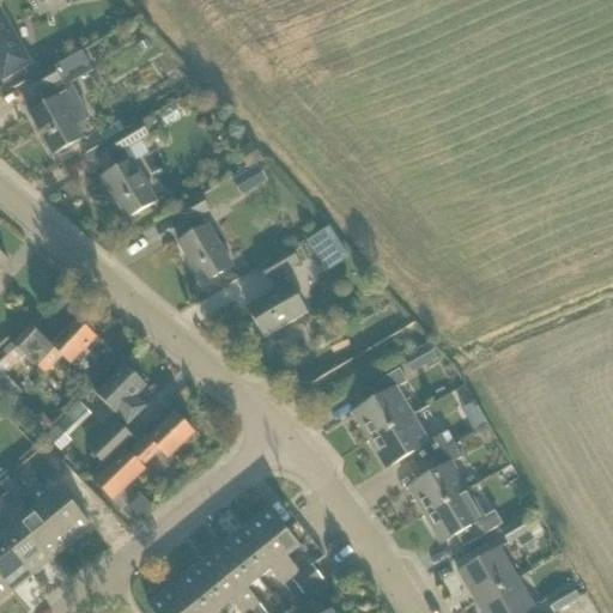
[(30,65),(0,13),(0,78),(1,82),(30,65)]
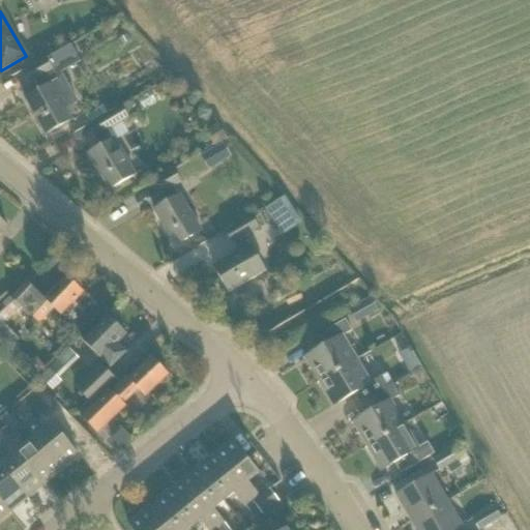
[(58,81),(53,71),(46,59),(26,70),(32,83),(33,82),(38,91),(25,99),(45,136),(70,121),(64,110),(77,104),(62,78),(58,81)]
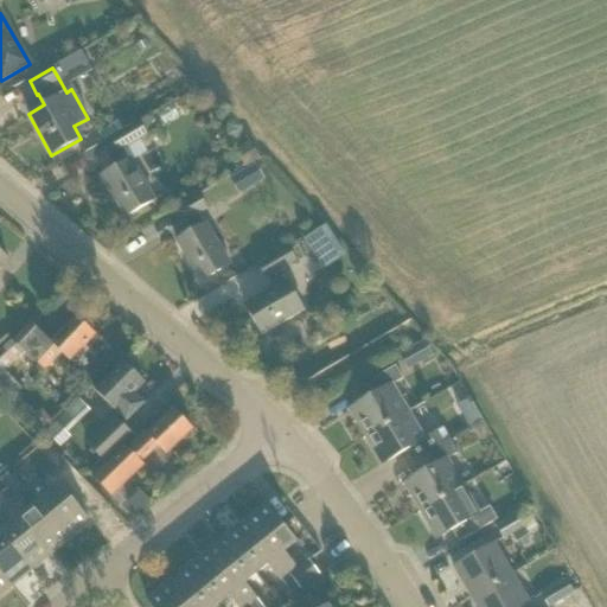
[(158,128),(151,116),(139,123),(139,122),(123,132),(101,145),(109,158),(110,158),(116,168),(101,178),(125,218),(154,202),(131,160),(128,161),(122,151),(147,136),(146,135),(158,128)]
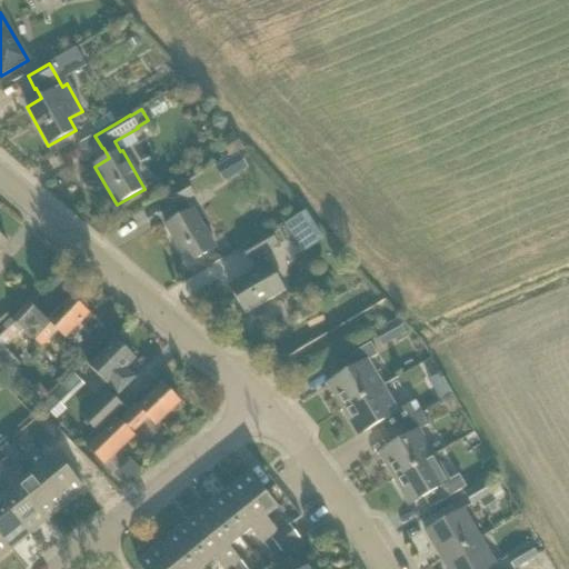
[(240,171),(248,167),(239,152),(231,157),(240,171)]
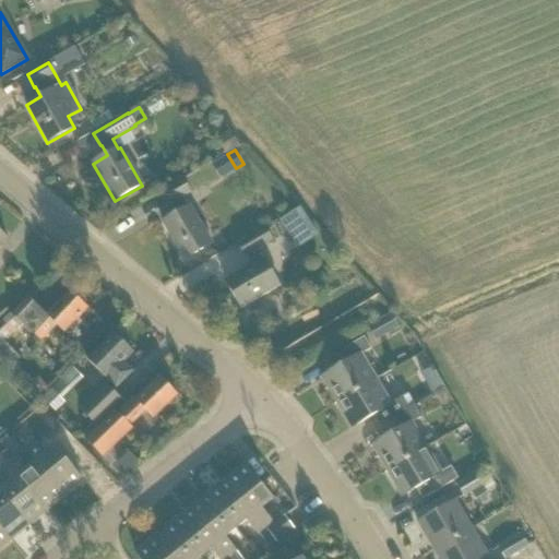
[(188,207),(182,198),(190,193),(182,180),(163,192),(169,205),(170,204),(177,214),(162,223),(185,260),(212,245),(189,207),(188,207)]
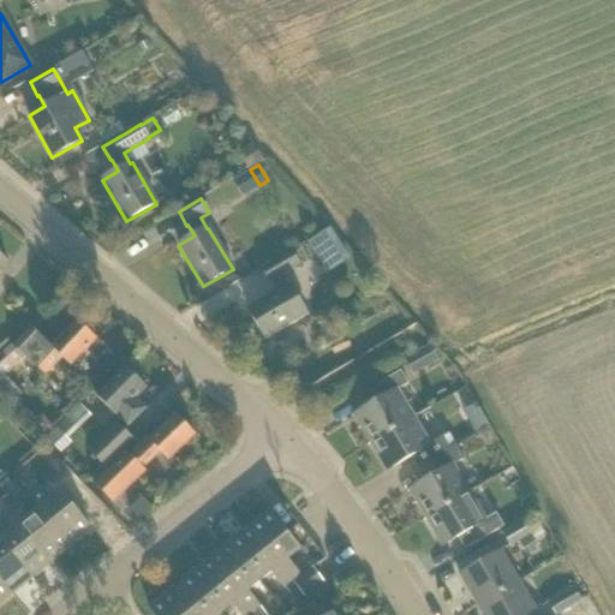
[(312,242),(327,275),(351,264),(336,231),(312,242)]
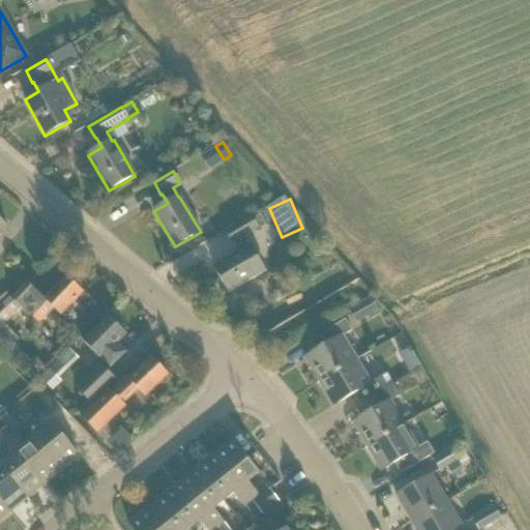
[(248,247),(243,238),(259,229),(252,216),(224,232),(231,244),(232,243),(238,253),(213,267),(228,293),(264,271),(249,246),(248,247)]
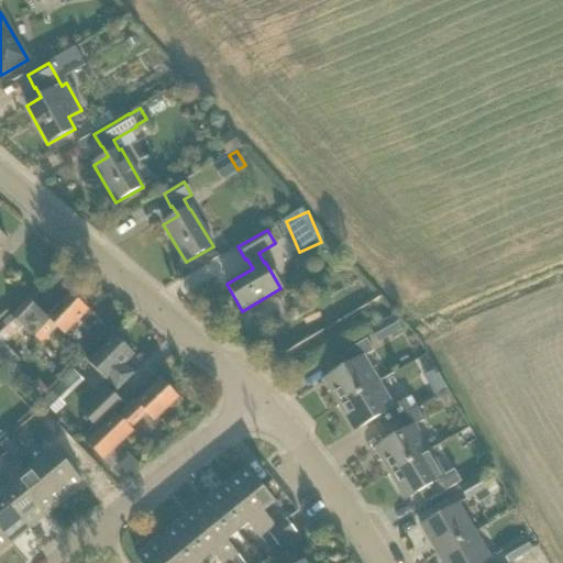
[(75,324),(88,311),(69,294),(46,318),(26,300),(11,317),(21,326),(41,345),(56,329),(64,337),(65,335),(68,338),(74,337),(78,332),(77,327),(75,324)]
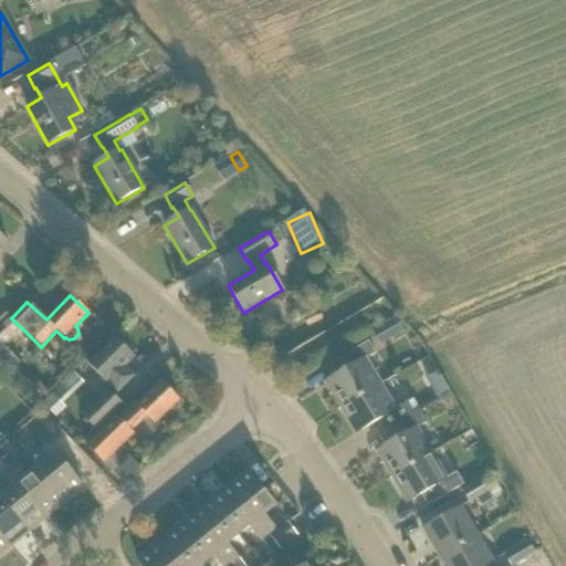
[(304,316),(311,312),(302,296),(295,300),(304,316)]
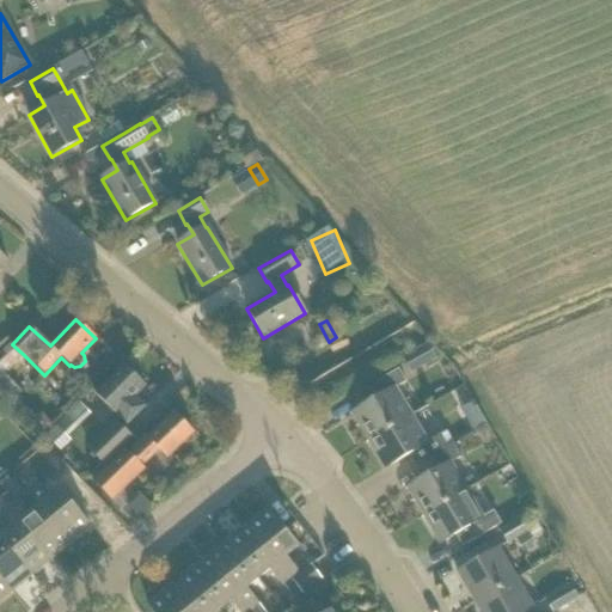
[(0,373),(23,354),(12,344),(0,354),(0,393),(8,404),(19,395),(0,373)]
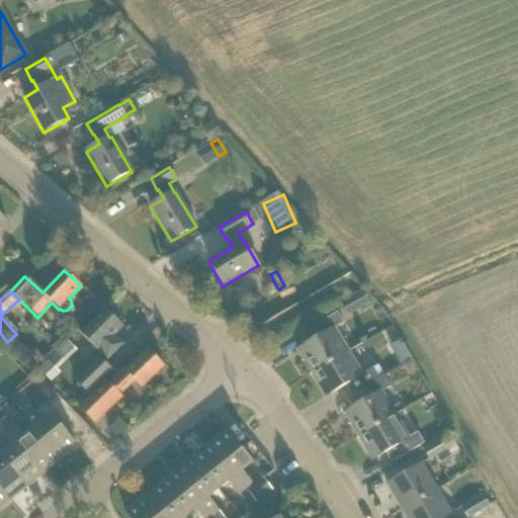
[(347,317),(356,312),(349,298),(340,304),(347,317)]
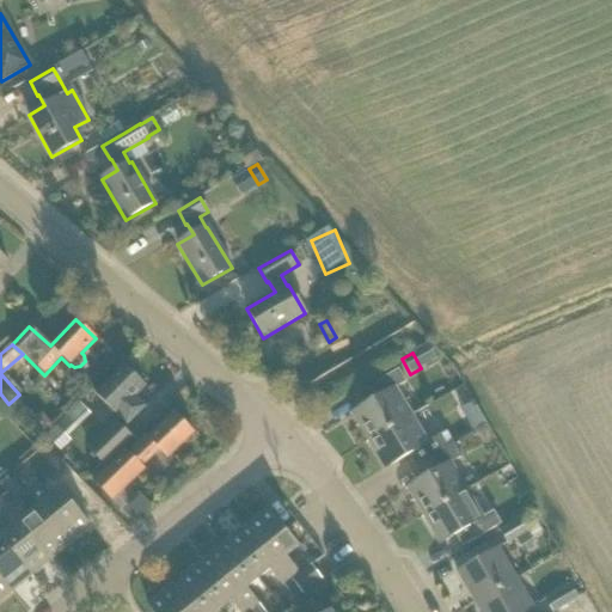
[(126,426),(145,408),(134,397),(145,386),(124,366),(95,396),(117,418),(117,417),(126,426)]
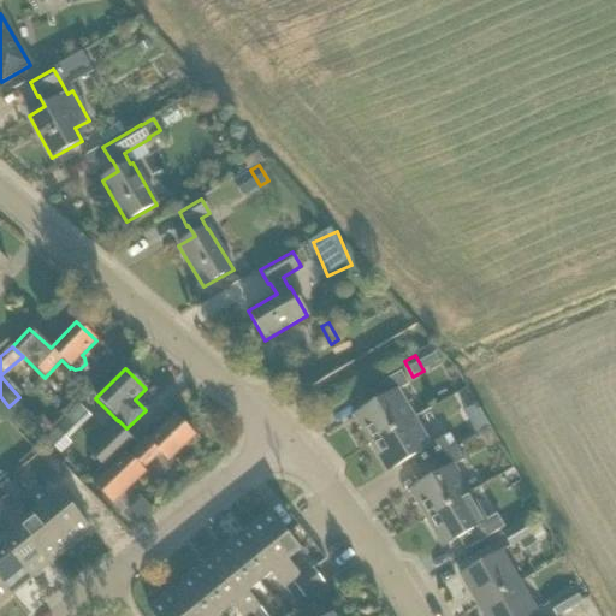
[(368,446),(414,420),(397,392),(408,386),(401,373),(361,396),(368,408),(351,418),(368,446)]
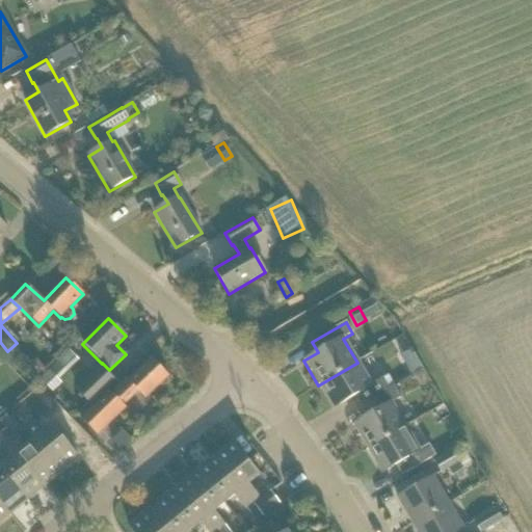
[(34,378),(45,370),(36,360),(26,368),(34,378)]
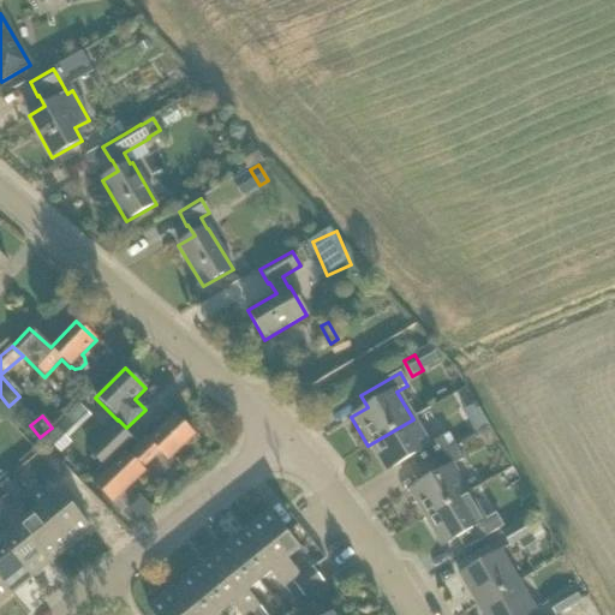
[(167,461),(195,436),(175,416),(148,441),(145,439),(129,454),(126,452),(93,484),(111,503),(145,472),(143,470),(159,453),(167,461)]
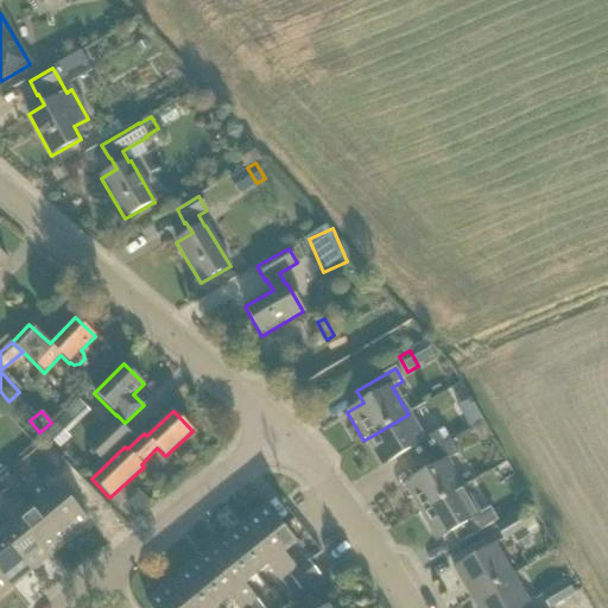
[(67,435),(76,425),(65,413),(55,424),(63,431),(67,435)]
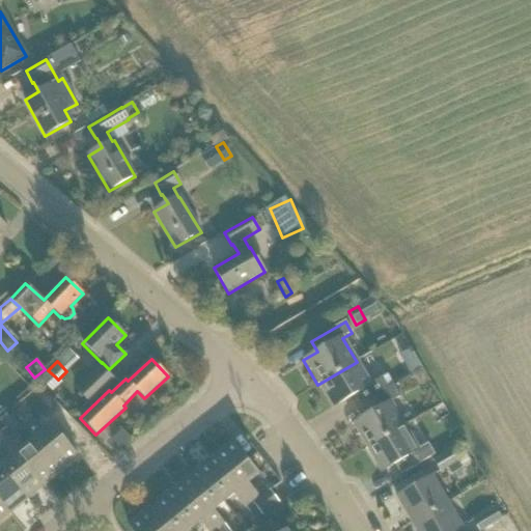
[(360,407),(388,389),(382,379),(370,385),(357,362),(317,385),(332,409),(354,396),(360,407)]
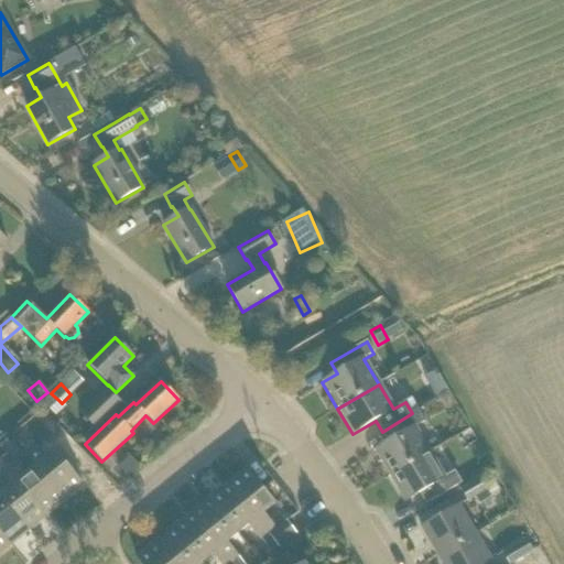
[(96,430),(121,404),(107,391),(82,416),(96,430)]
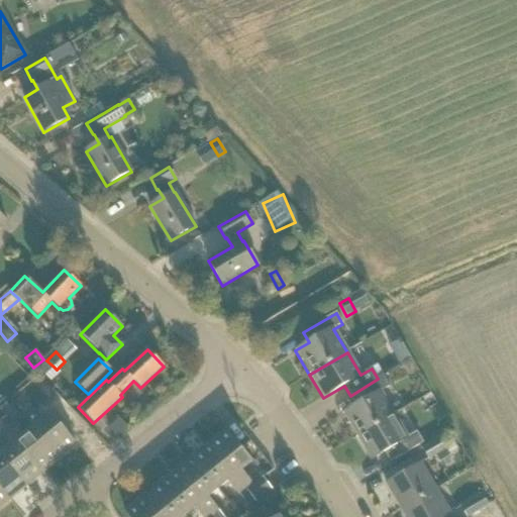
[(50,381),(60,373),(57,370),(54,367),(46,360),(38,369),(50,381)]
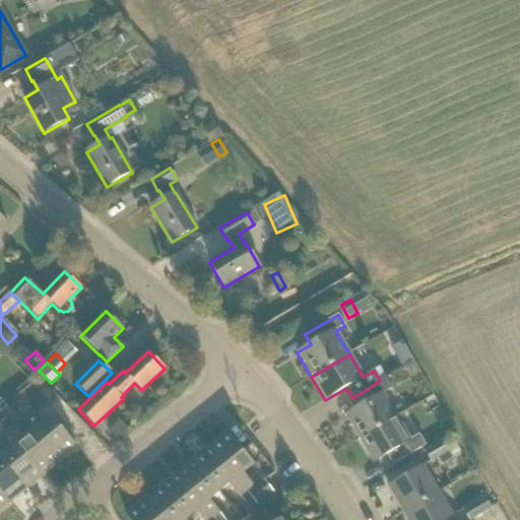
[(358,440),(396,417),(383,394),(392,389),(385,378),(380,381),(352,398),(359,407),(343,416),(358,440)]
